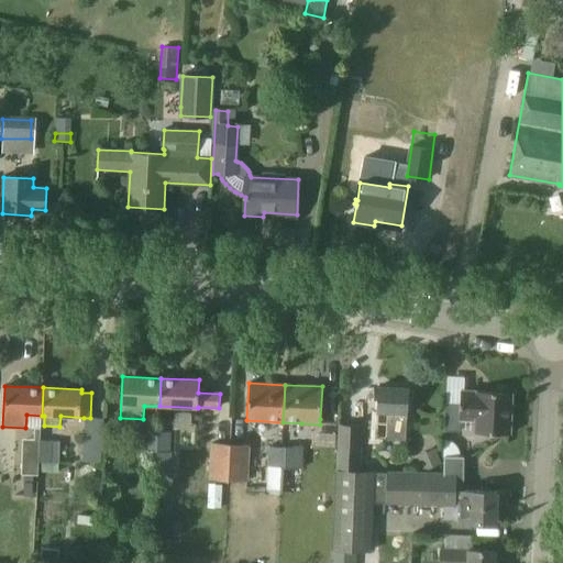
[(376,412),(375,439),(406,440),(407,414),(409,389),(377,387),(375,412),(376,412)]
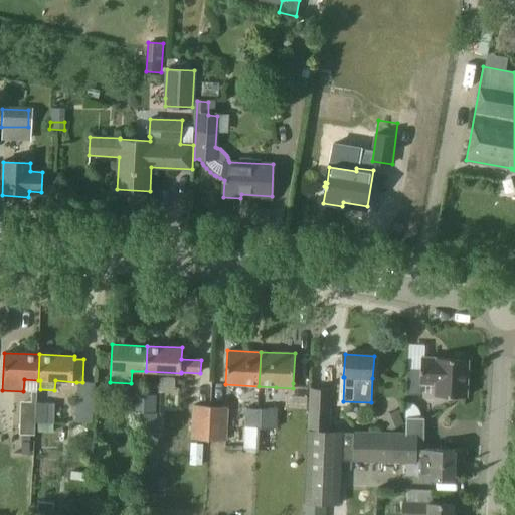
[(421,358),(420,369),(408,369),(407,394),(420,395),(421,384),(436,384),(435,395),(466,397),(468,359),(464,359),(462,354),(455,354),(452,358),(437,358),(437,359),(421,358)]
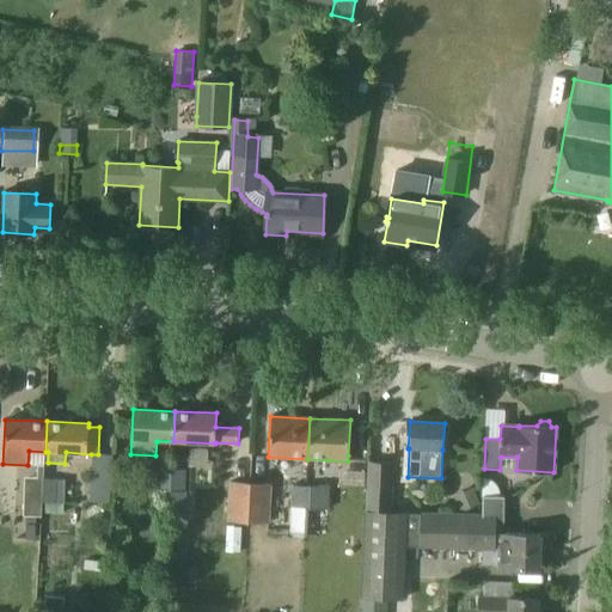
[(366,512),(390,512),(392,463),(368,461),(366,512)]
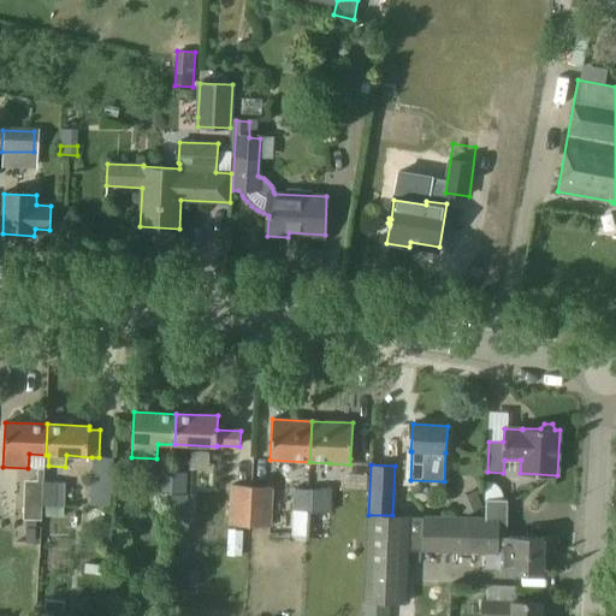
[(159,472),(158,495),(172,495),(172,474),(172,472),(159,472)]
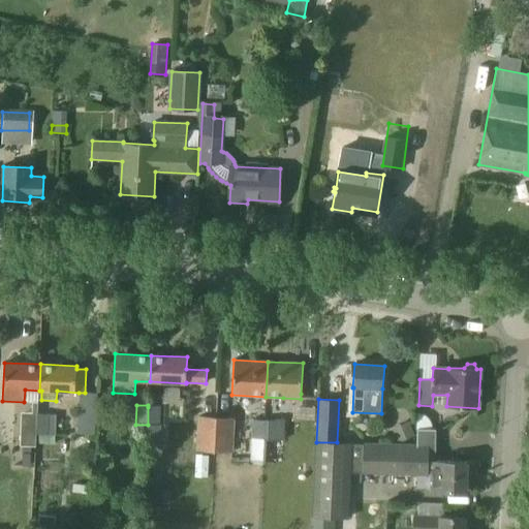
[(148,407),(148,425),(160,425),(160,406),(148,405),(148,407)]
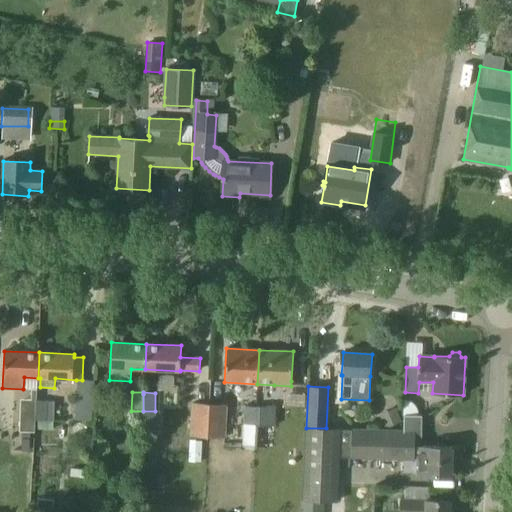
[(37,402),(36,420),(38,421),(54,421),(55,402),(37,402)]
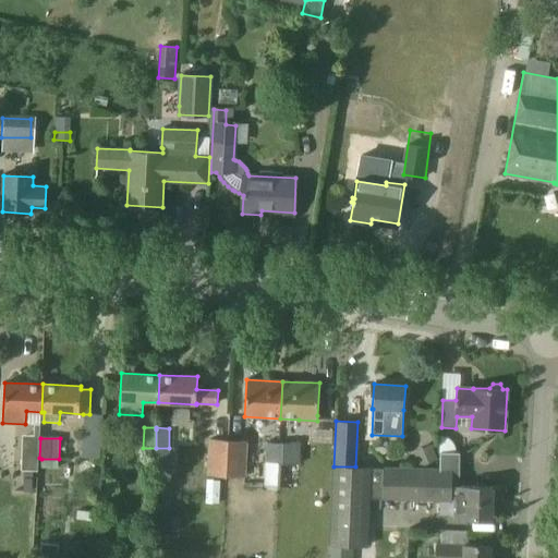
[(228,475),(229,441),(210,439),(208,474),(228,475)]
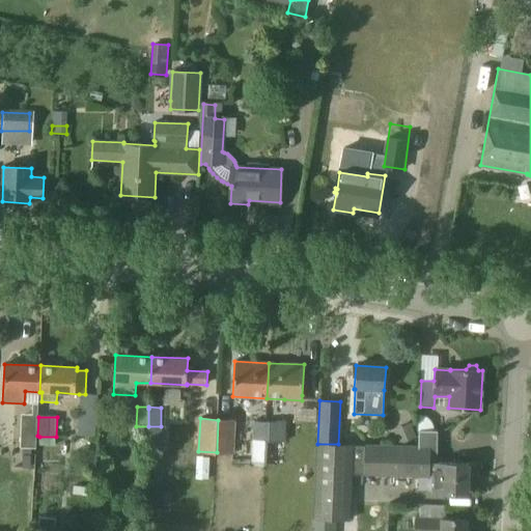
[(217,452),(232,454),(235,421),(218,420),(217,452)]
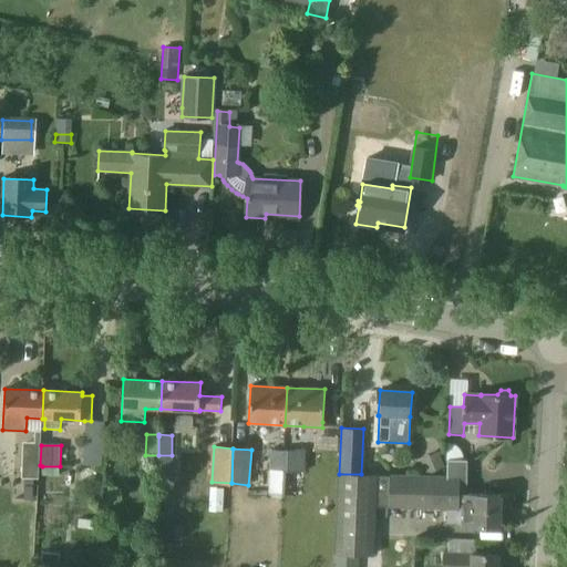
[(284,451),(284,471),(302,472),(303,450),(295,449),(295,451),(284,451)]
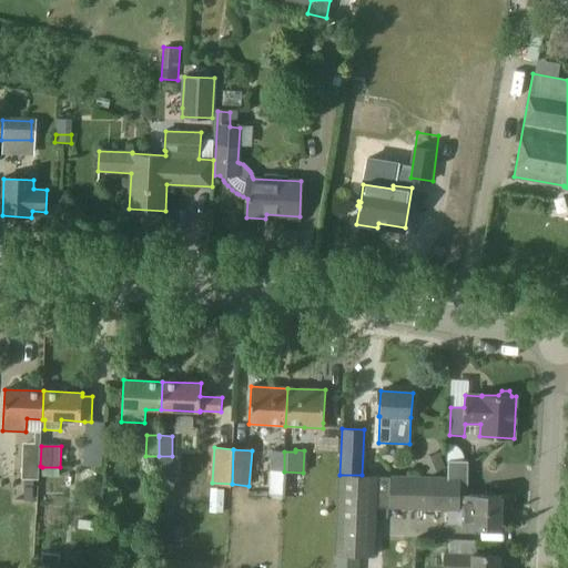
[(272,450),(271,470),(284,472),(284,452),(272,450)]
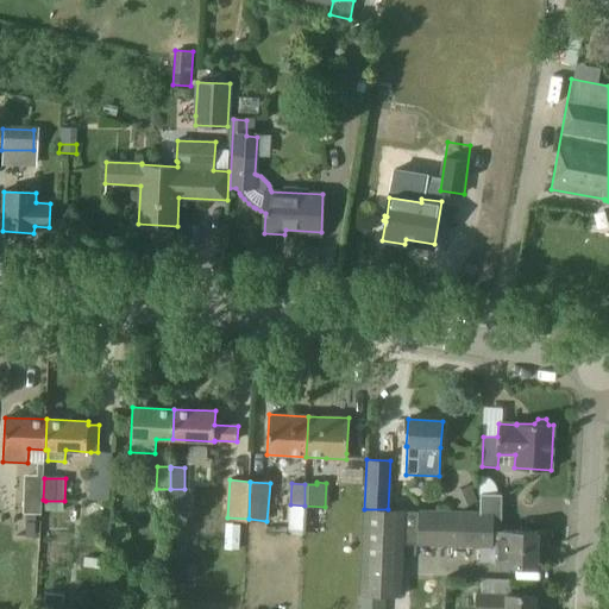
[(24,501),(23,514),(26,514),(36,515),(42,515),(42,500),(42,494),(26,493),(24,493),(24,501)]
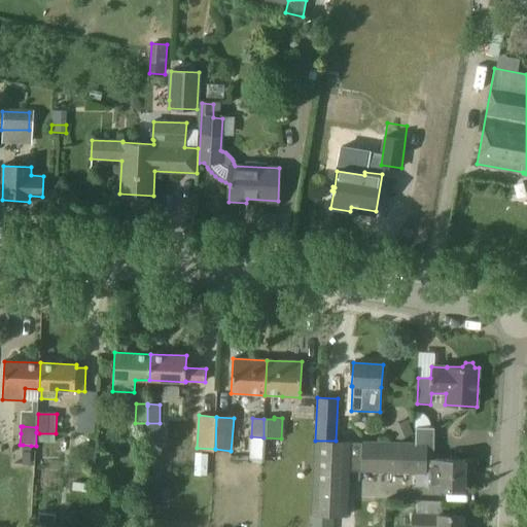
[(336,441),(315,441),(314,464),(312,515),(347,516),(348,470),(360,470),(360,471),(431,472),(430,482),(428,482),(428,490),(464,491),(465,460),(433,459),(434,445),(414,444),(362,443),(350,443),(350,442),(336,442),(336,441)]
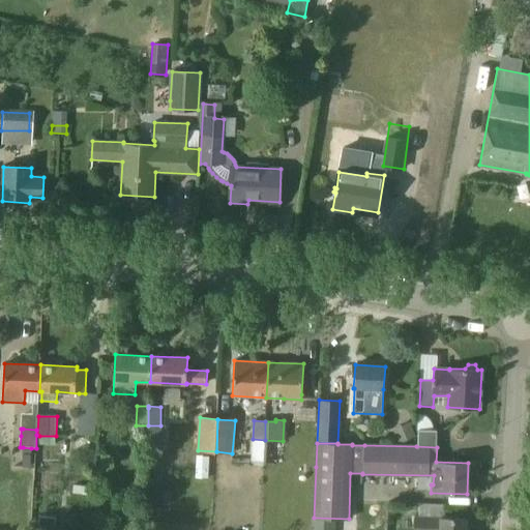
[(31,448),(23,447),(22,467),(31,467),(31,448)]
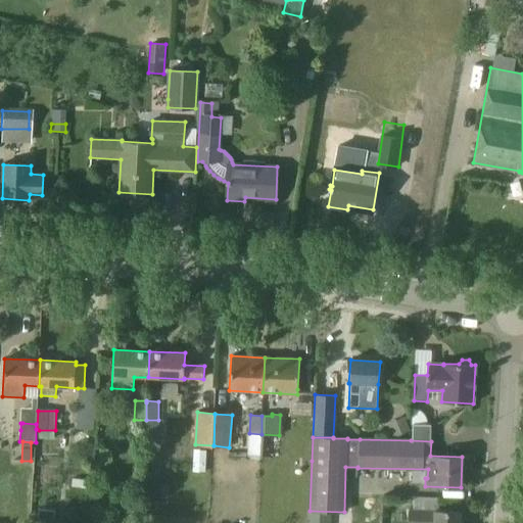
[(156,485),(155,497),(168,498),(169,485),(156,485)]
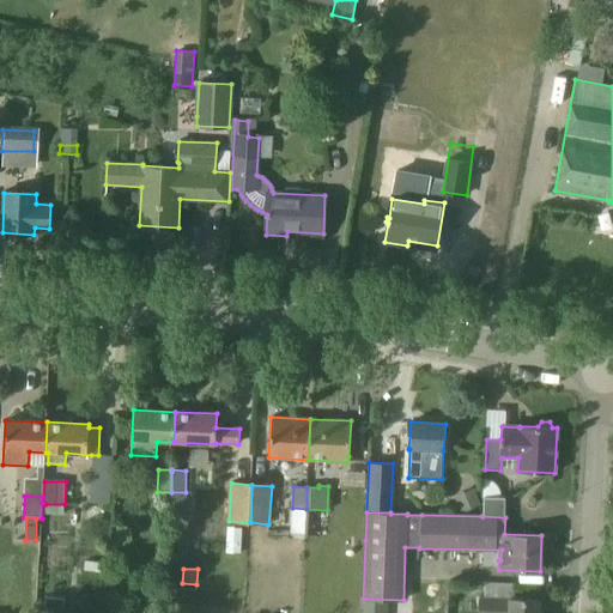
[(46,596),(44,608),(65,610),(65,599),(46,596)]
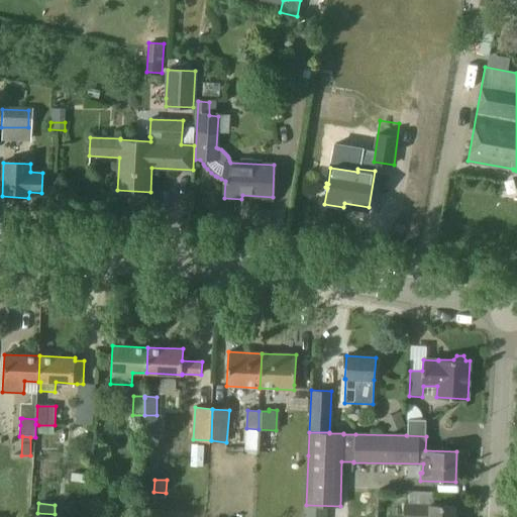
[(404,504),(403,516),(454,516),(455,504),(429,504),(429,505),(404,504)]
